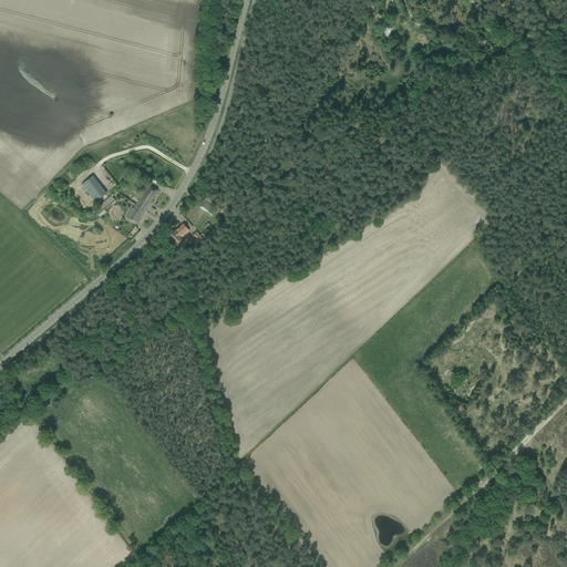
[(382,31),(388,34),(392,28),(389,27),(390,26),(387,24),(382,31)]
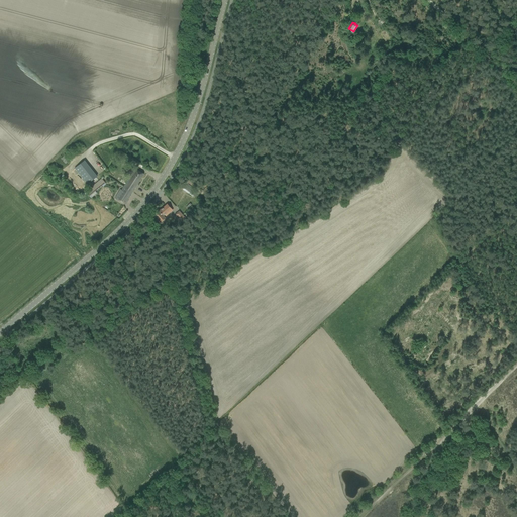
[(75,168),(87,184),(97,176),(84,161),(75,168)]
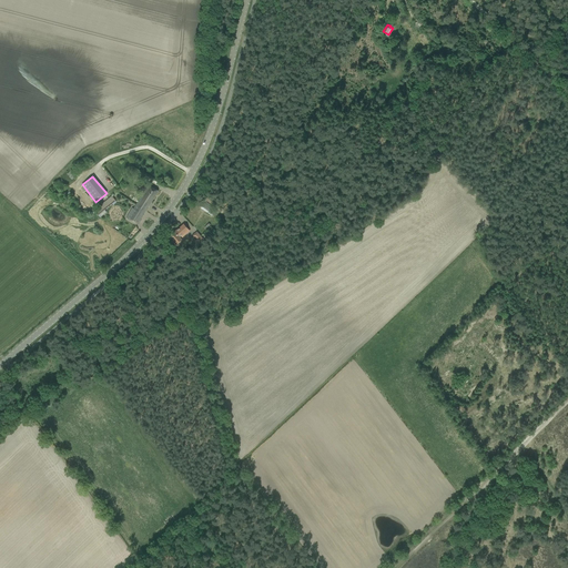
[(149,185),(137,204),(145,211),(159,191),(149,185)]
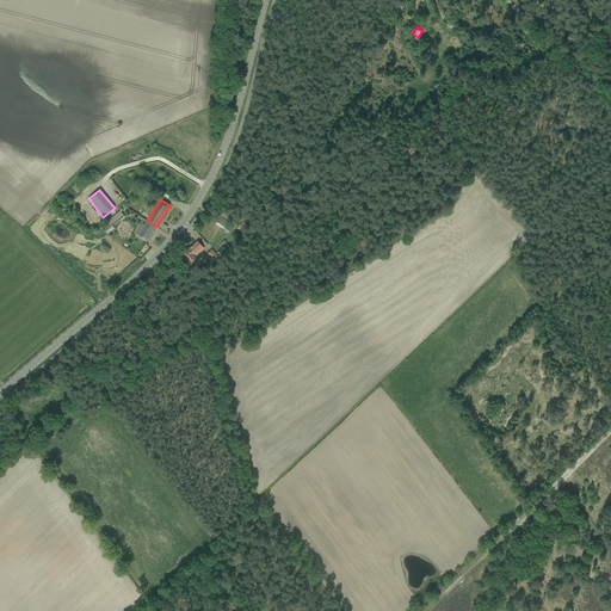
[(100,227),(105,232),(124,216),(121,211),(100,227)]
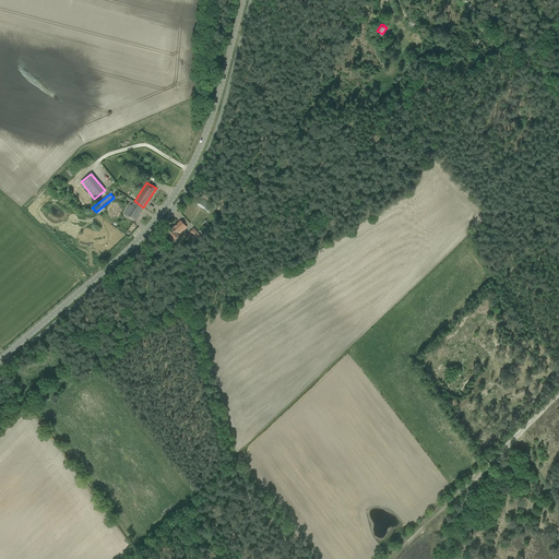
[(198,204),(209,212),(212,207),(201,200),(198,204)]
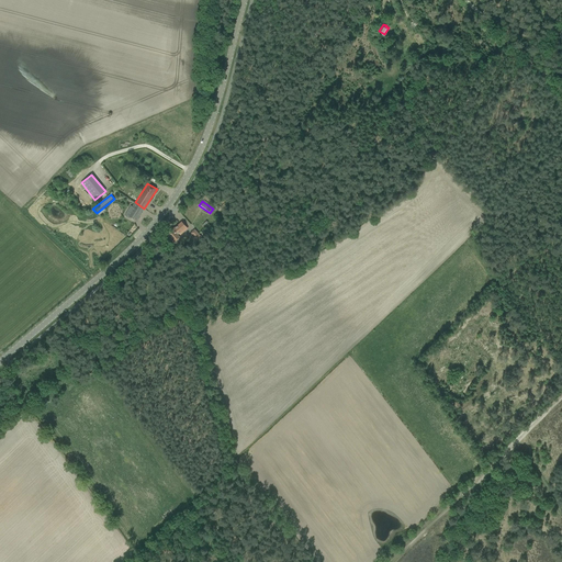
[(139,215),(142,212),(144,209),(135,202),(132,208),(131,206),(125,215),(136,222),(141,215),(139,215)]
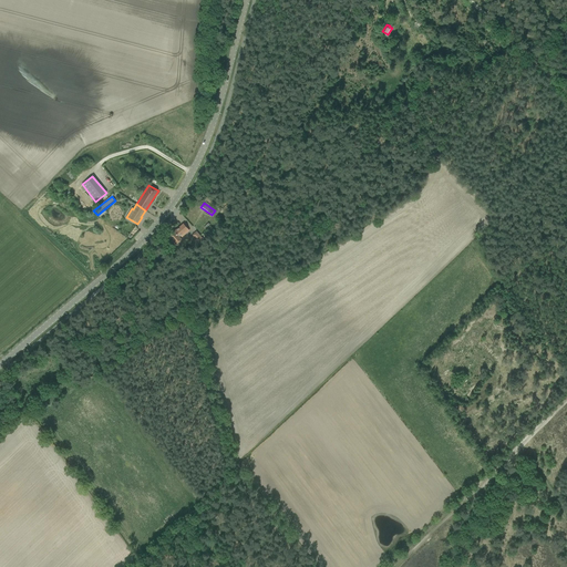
[(181,238),(189,230),(183,224),(175,232),(174,230),(169,235),(173,239),(171,240),(175,245),(181,239),(181,238)]
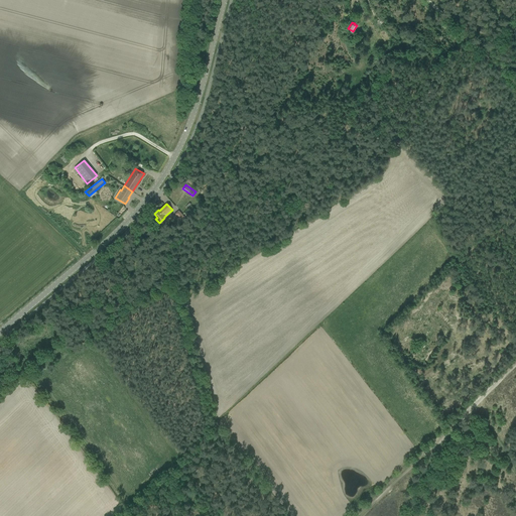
[(174,214),(180,220),(184,217),(178,210),(174,214)]
